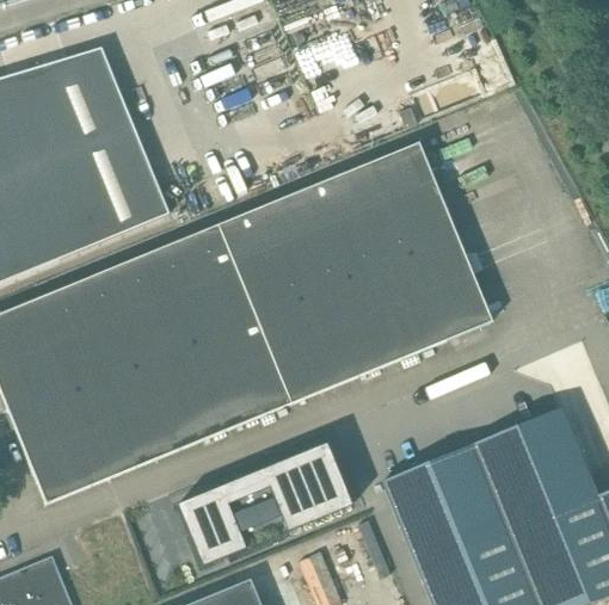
[(431,39),(446,76),(412,88),(422,115),(515,80),(497,34),(485,37),(472,0),(449,8),(456,30),(431,39)]
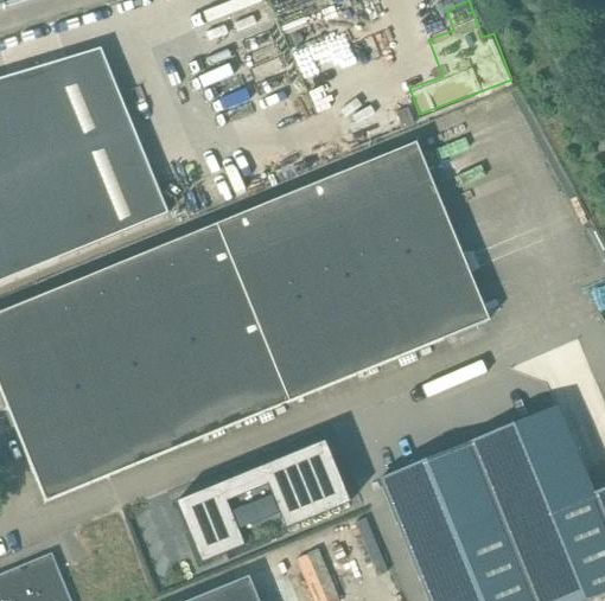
[(0,277),(167,209),(102,44),(0,75),(0,277)]
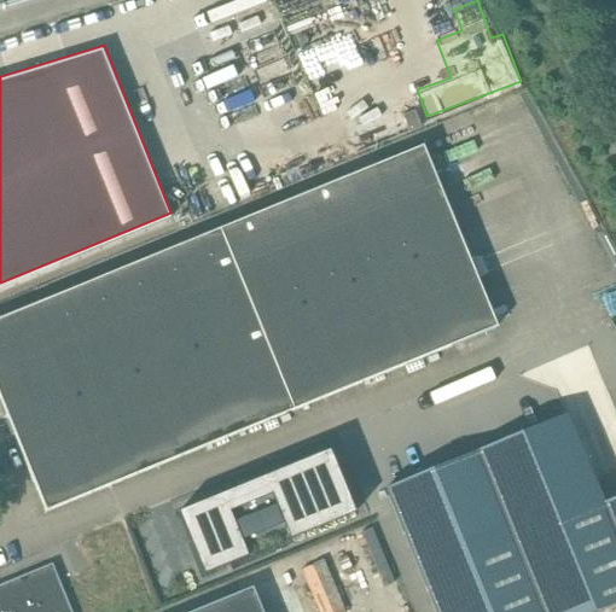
[(0,389),(48,507),(278,413),(499,322),(424,141),(0,315),(0,389)]
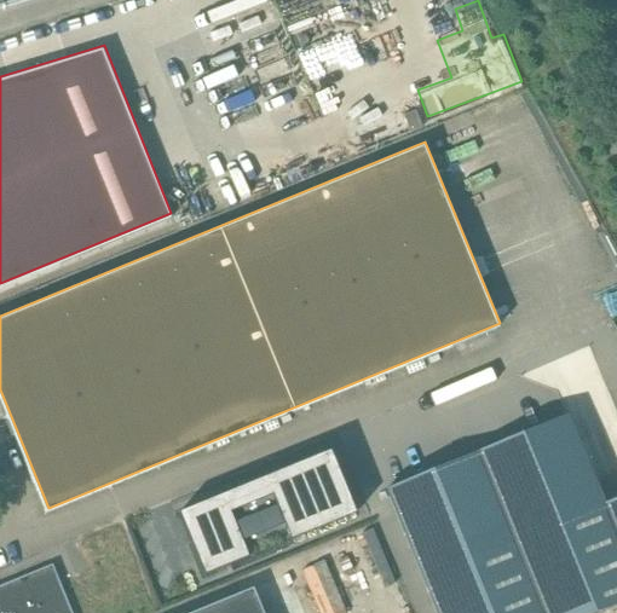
[(568,410),(387,484),(440,612),(584,612),(616,600),(616,493),(605,498),(568,410)]
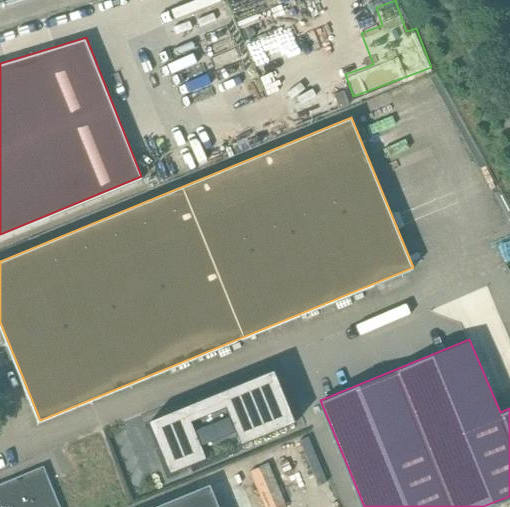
[(274,370),(150,422),(171,472),(295,421),(274,370)]
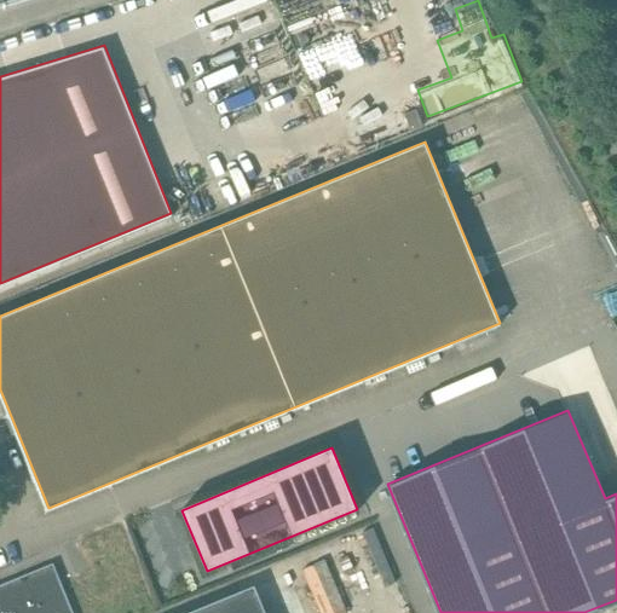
[(321,612),(338,612),(358,605),(335,550),(301,565),(321,612)]
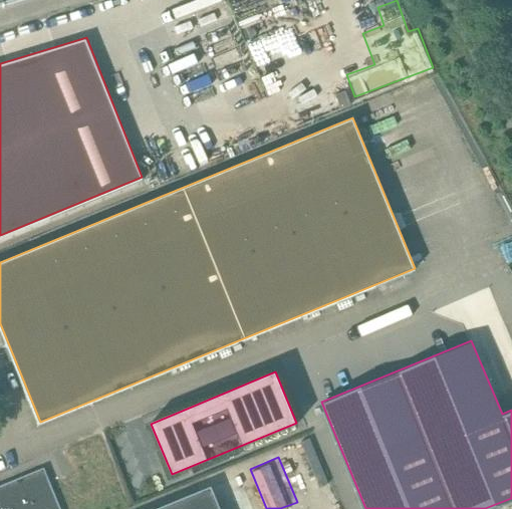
[(0,508),(63,508),(53,483),(45,465),(0,483),(0,508)]
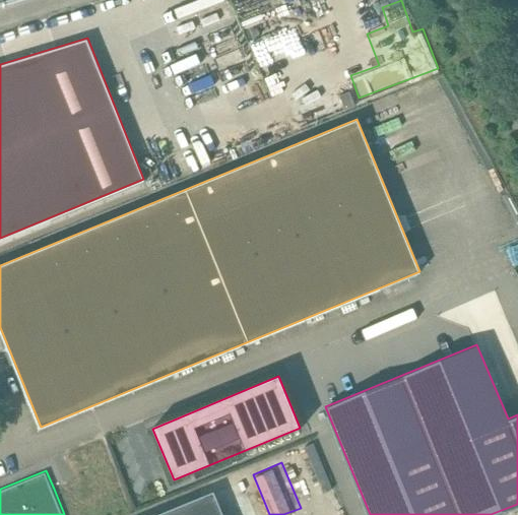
[(222,514),(213,491),(153,514),(222,514)]
